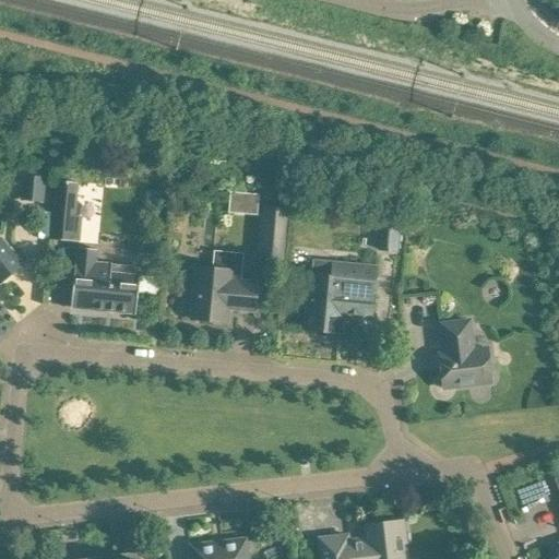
[(22,178),(20,204),(42,206),(45,180),(22,178)]
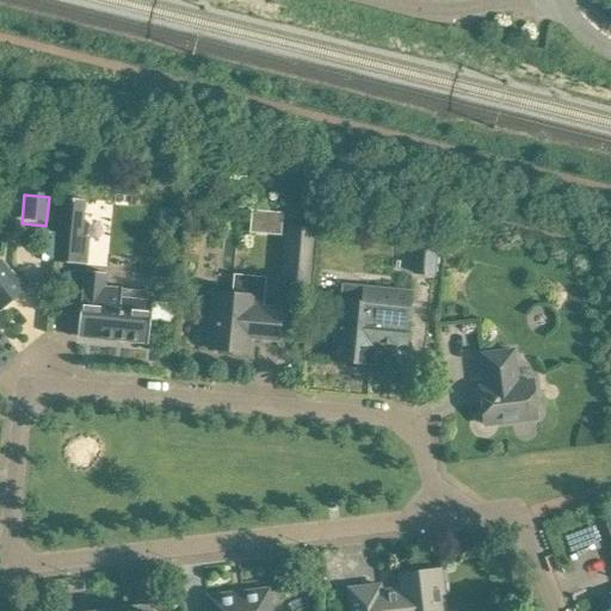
[(56,264),(85,266),(87,238),(80,236),(84,201),(62,198),(56,264)]
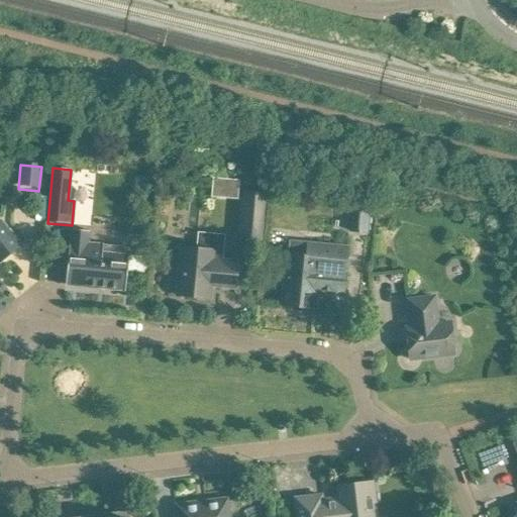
[(241,238),(260,239),(264,195),(245,194),(241,238)]
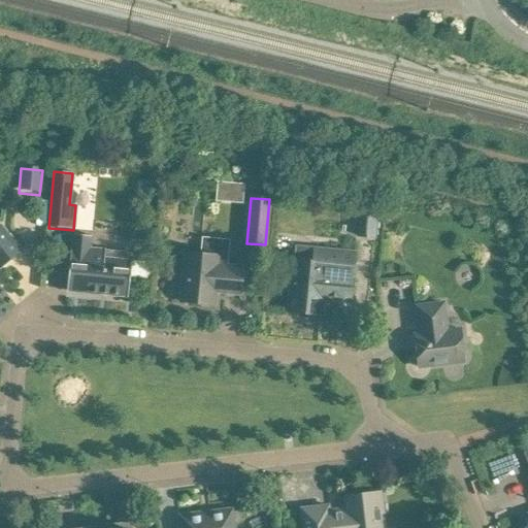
[(357,236),(374,237),(377,211),(360,209),(357,236)]
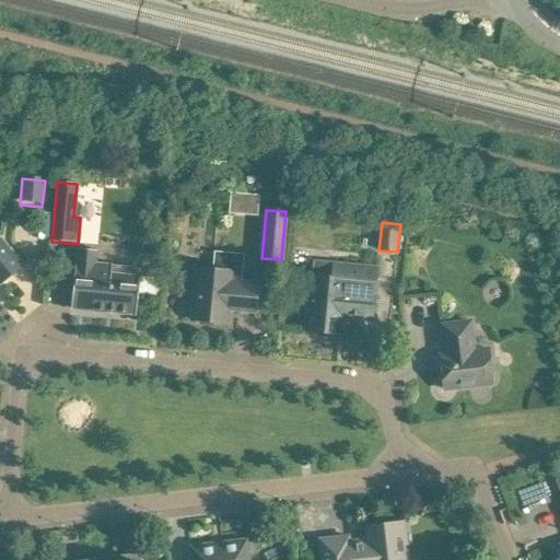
[(0,283),(21,266),(0,241),(0,240),(0,283)]
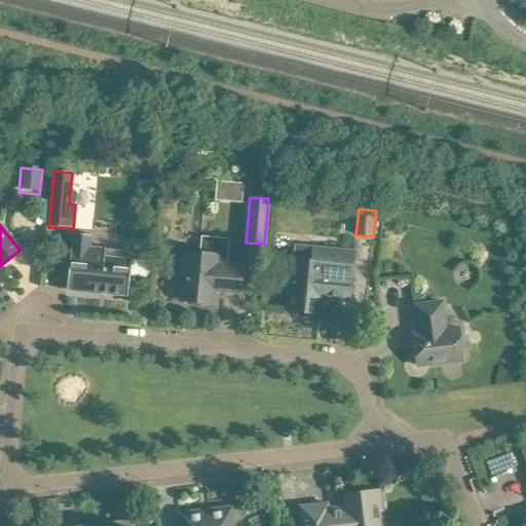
[(70,247),(66,290),(127,296),(129,275),(130,260),(127,260),(127,252),(104,250),(89,248),(90,235),(72,233),(72,234),(73,234),(72,247),(70,247)]
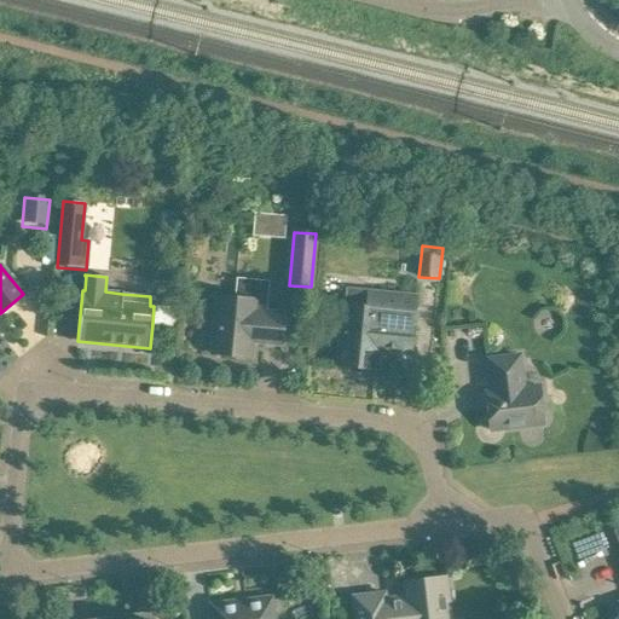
[(262,340),(261,343),(281,345),(284,313),(265,312),(267,283),(238,281),(236,299),(217,296),(212,353),(250,358),(253,342),(253,339),(262,340)]
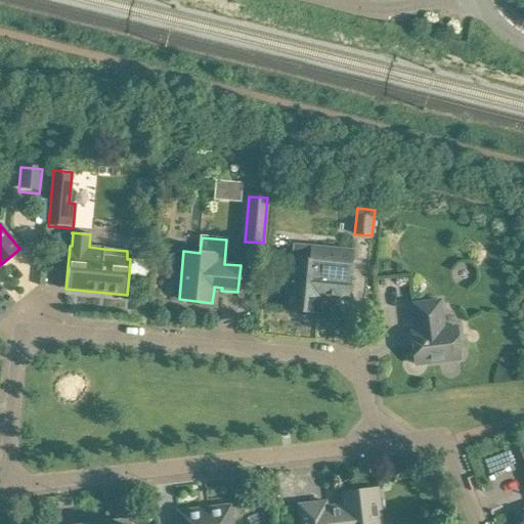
[(295,246),(294,259),(291,259),(286,309),(295,310),(298,314),(302,316),(306,315),(310,312),(319,313),(320,295),(329,296),(329,298),(347,300),(352,252),(295,246)]
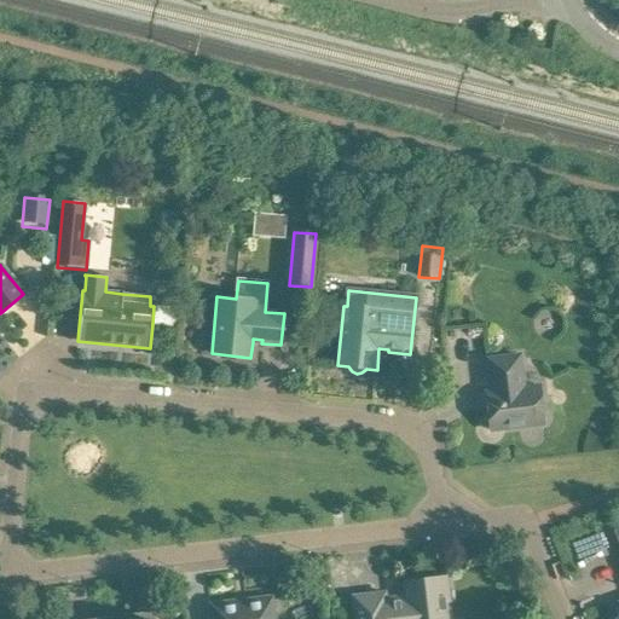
[(544,424),(544,423),(539,386),(524,388),(519,356),(487,359),(491,392),(486,393),(490,431),(544,424)]
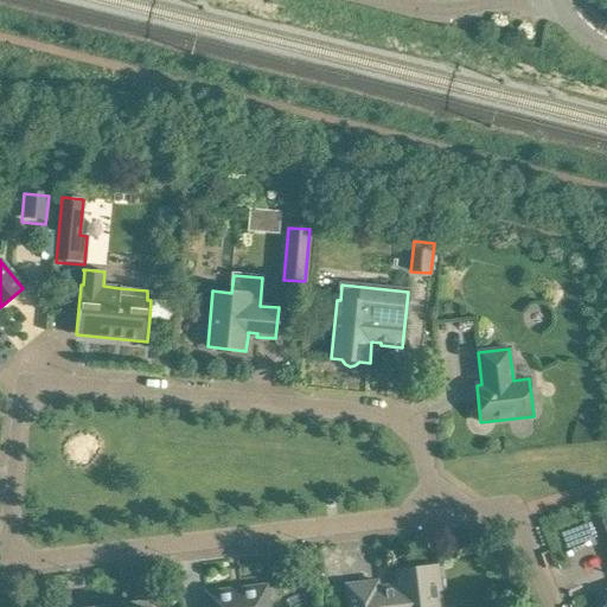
[(346,586),(347,606),(438,606),(436,590),(440,590),(438,566),(397,570),(398,586),(378,588),(377,582),(346,586)]
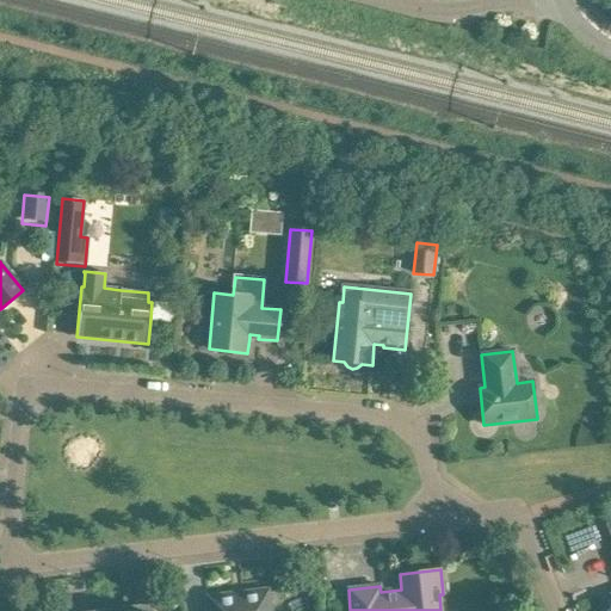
[(270,610),(269,590),(208,597),(208,610),(270,610)]
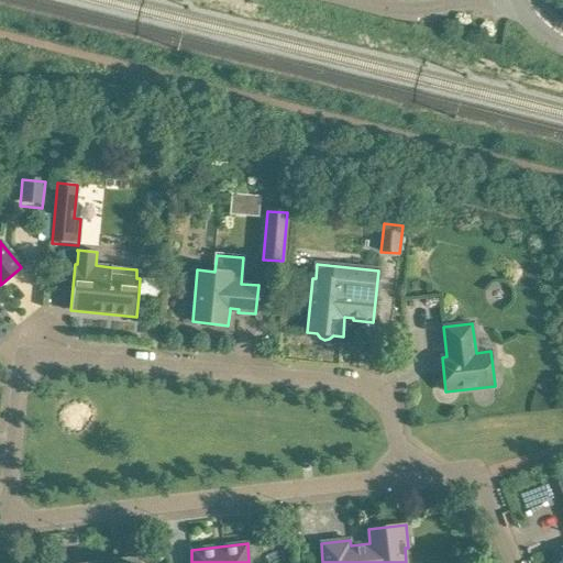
[(142,562),(141,558),(154,555),(154,554),(141,556),(139,550),(138,551),(140,556),(79,562),(142,562)]
